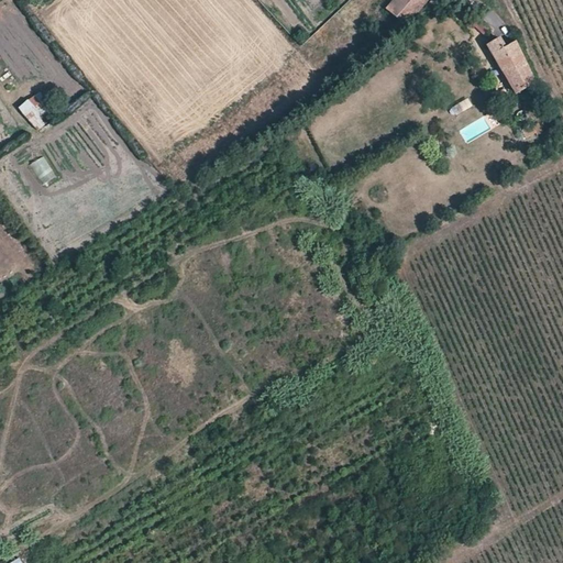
[(395,0),(389,8),(387,9),(408,25),(414,18),(428,1),(428,0),(395,0)]
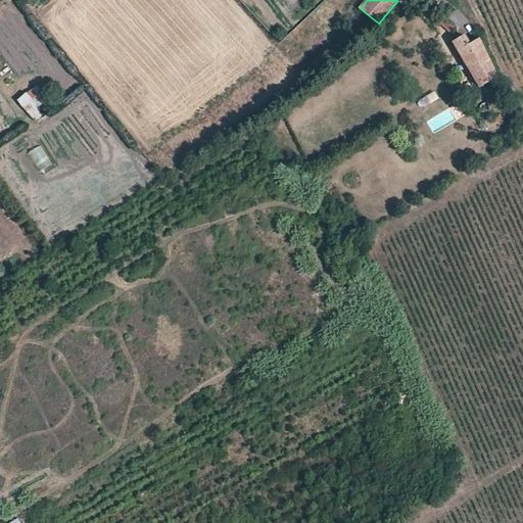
[(400,0),(399,3),(412,9),(413,6),(410,4),(411,0),(400,0)]
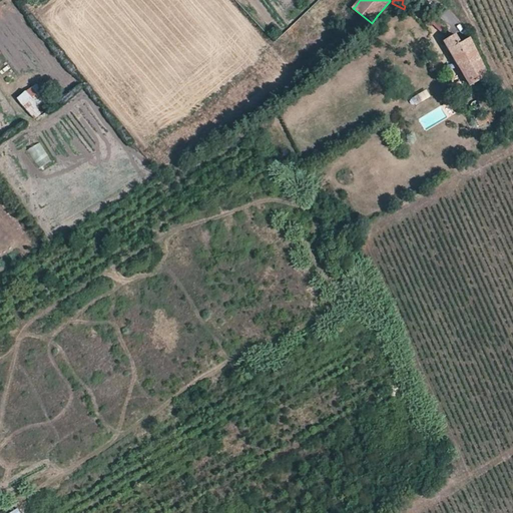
[(431,18),(431,22),(440,30),(444,30),(448,26),(435,14),(431,18)]
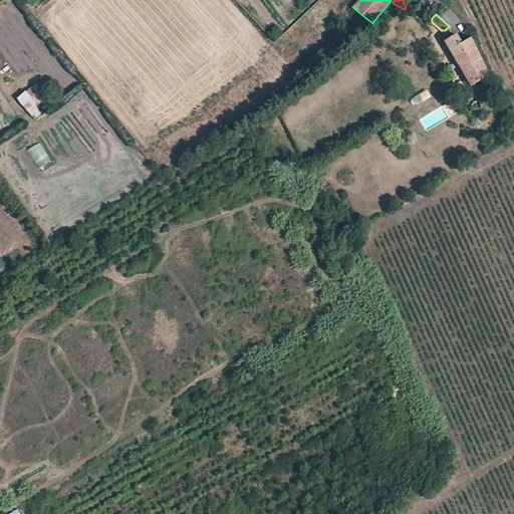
[(453,51),(473,84),(484,77),(492,91),(504,115),(510,111),(499,92),(489,73),(474,42),(472,38),(463,43),(457,34),(447,40),(453,51)]
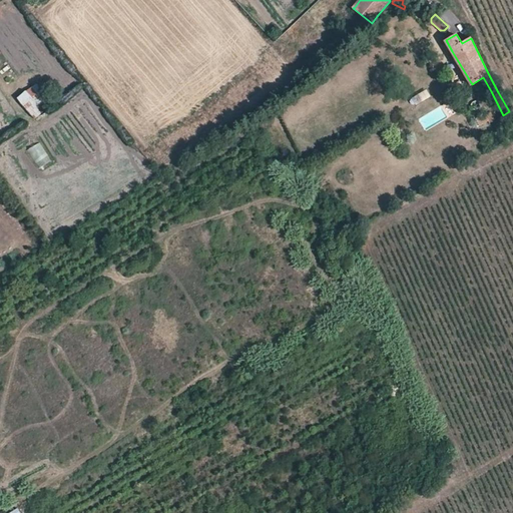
[(35,118),(42,112),(37,106),(46,98),(36,83),(17,97),(35,118)]
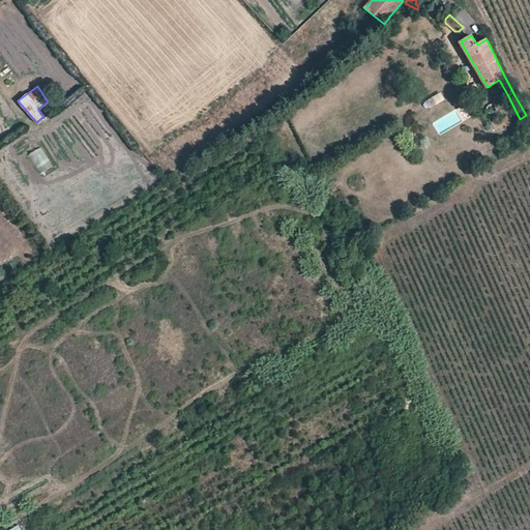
[(431,109),(446,99),(441,92),(427,101),(431,109)]
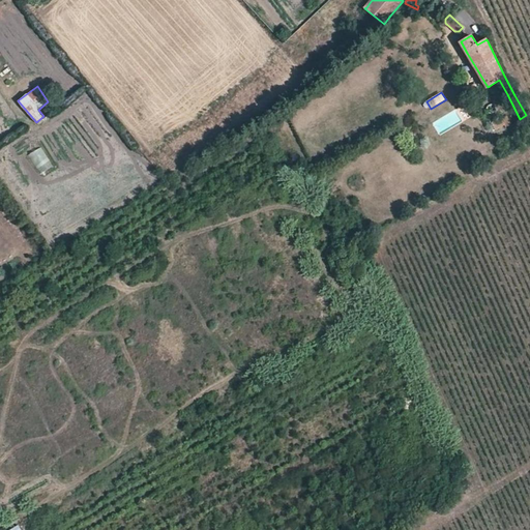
[(508,116),(502,119),(505,123),(507,126),(512,123),(508,116)]
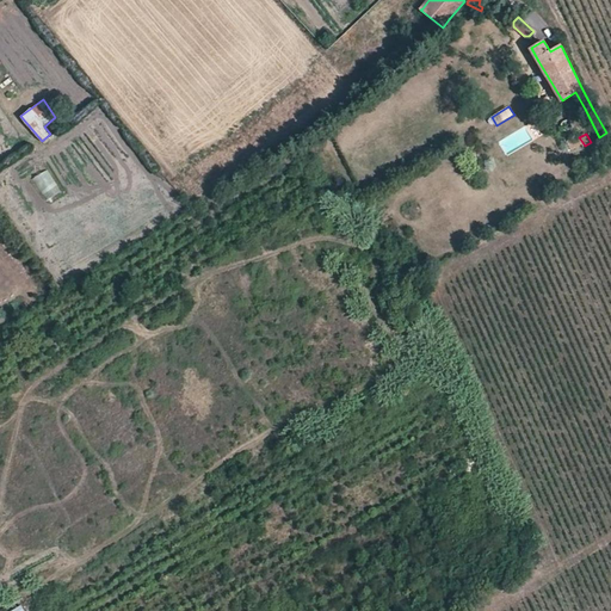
[(567,141),(572,148),(582,142),(579,137),(578,135),(567,141)]
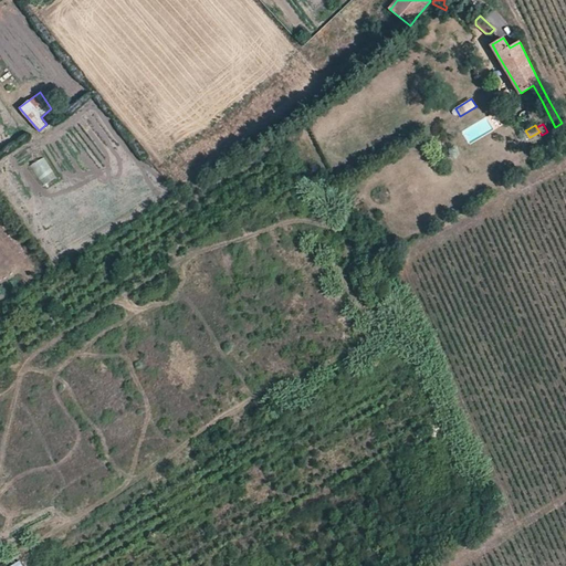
[(40,182),(54,174),(44,157),(30,166),(40,182)]
